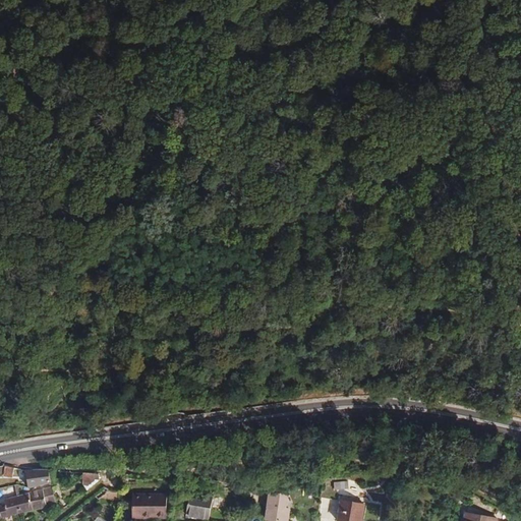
[(12,477),(14,467),(5,465),(0,466),(0,473),(3,473),(3,476),(12,477)]
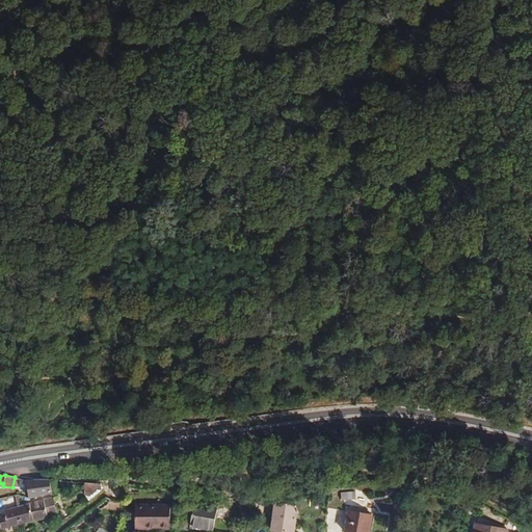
[(51,493),(49,478),(26,479),(29,498),(51,493)]
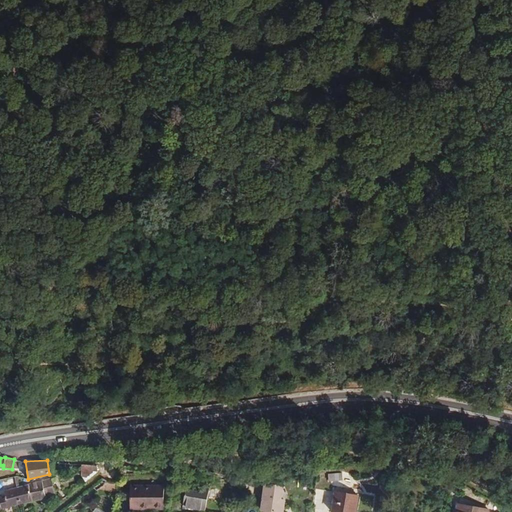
[(97,472),(97,464),(84,463),(85,481),(97,472)]
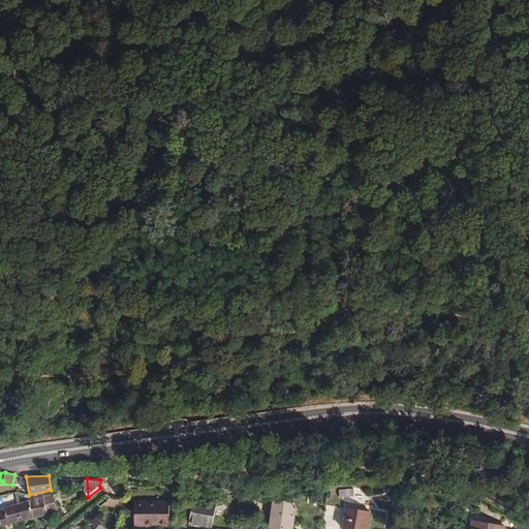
[(353,488),(339,489),(340,497),(353,496),(353,488)]
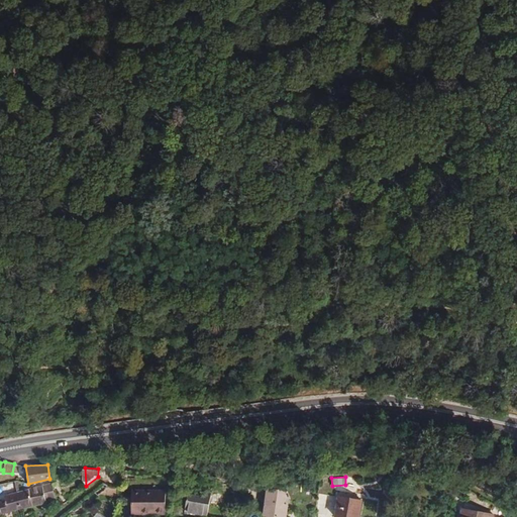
[(55,499),(50,483),(16,492),(20,510),(45,503),(45,501),(55,499)]
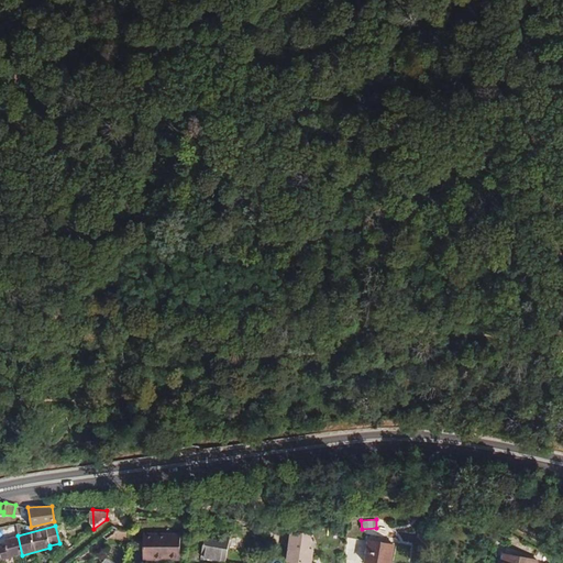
[(128,540),(129,530),(117,530),(107,538),(128,540)]
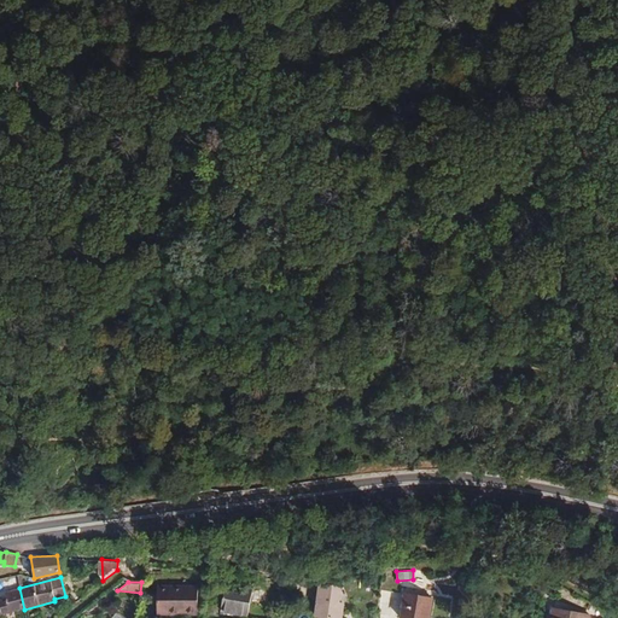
[(225,583),(221,610),(246,614),(251,588),(225,583)]
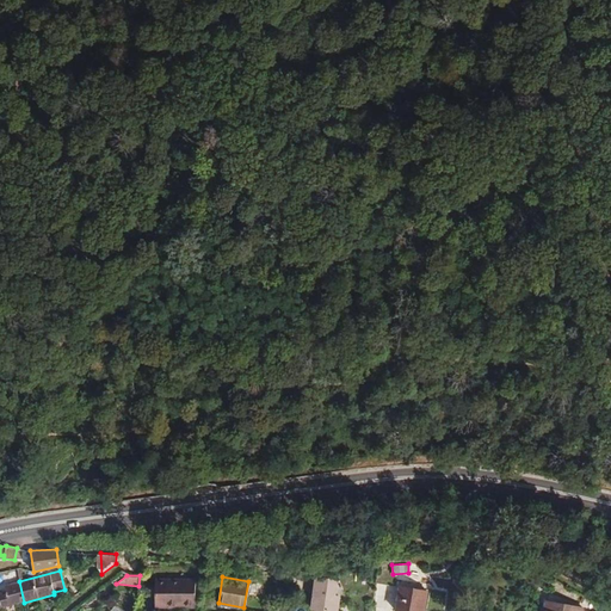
[(155,579),(154,606),(195,605),(195,578),(155,579)]
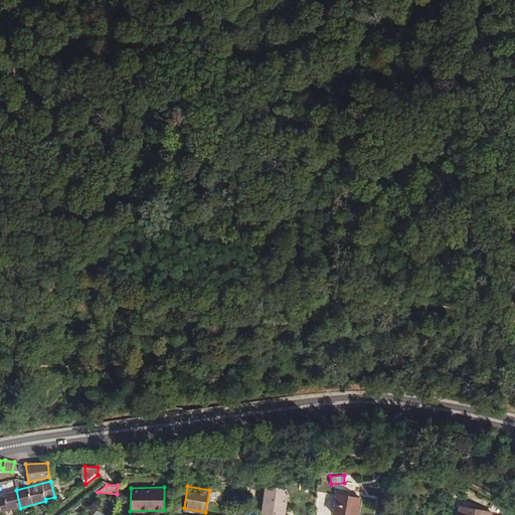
[(266,487),(263,512),(284,514),(286,503),(282,502),(284,489),(266,487)]
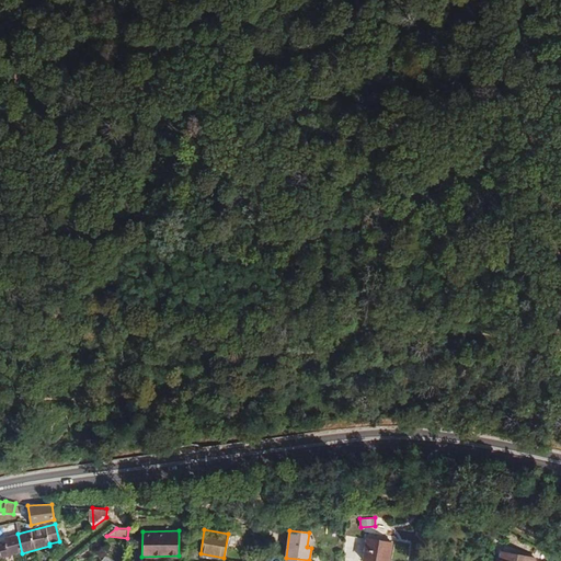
[(435,535),(419,533),(416,544),(434,547),(435,535)]
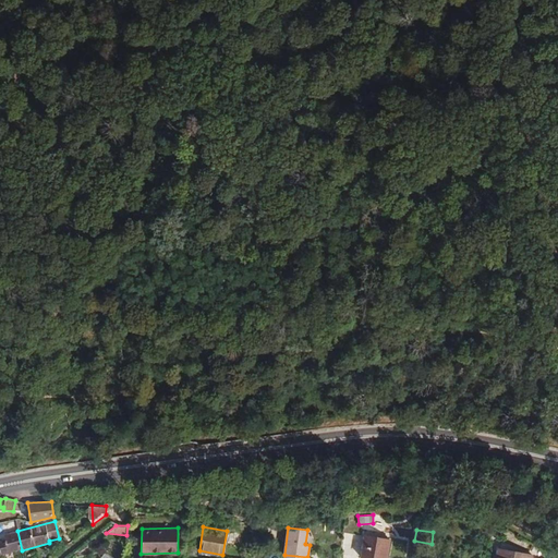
[(0,555),(22,550),(17,531),(4,534),(5,541),(0,541),(0,555)]
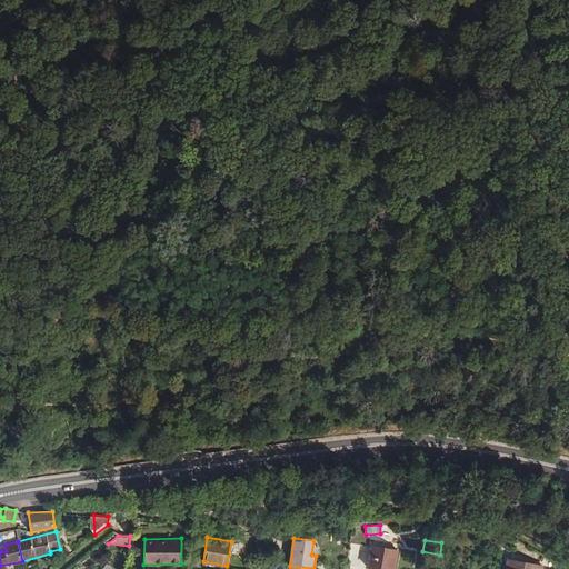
[(395,568),(399,550),(372,546),(369,568),(373,568),(395,568)]
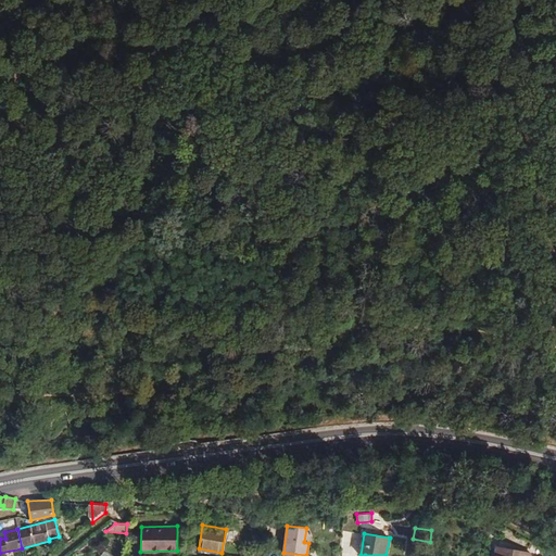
[(529,555),(530,552),(496,546),(494,555),(529,555)]
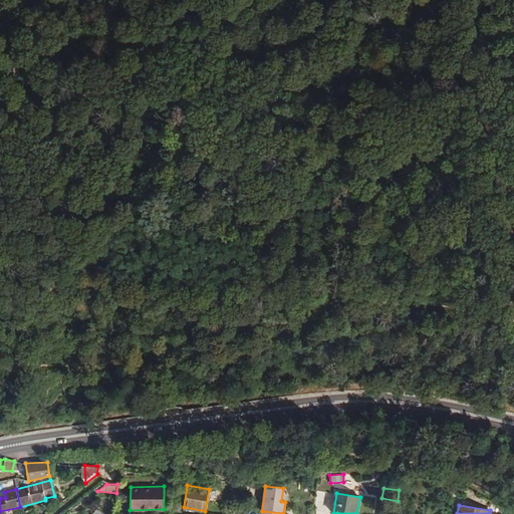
All buildings are outlined.
